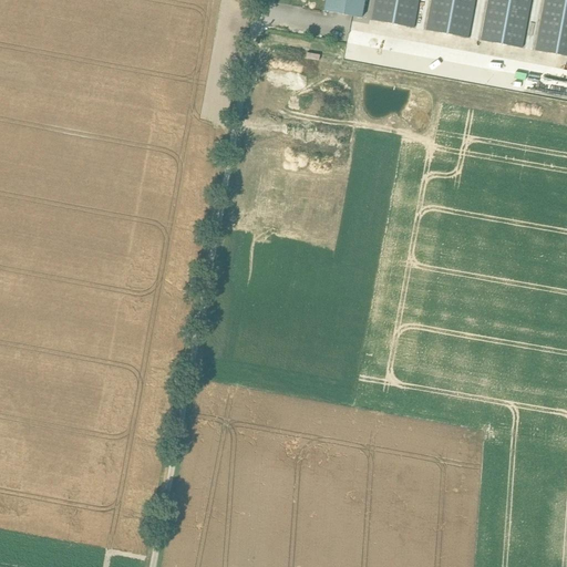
[(325,0),(323,11),(361,19),(364,0),(325,0)]
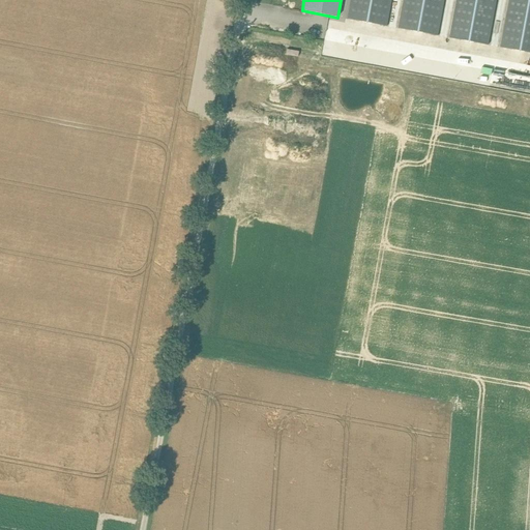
[(385,27),(390,0),(349,0),(346,20),(385,27)]
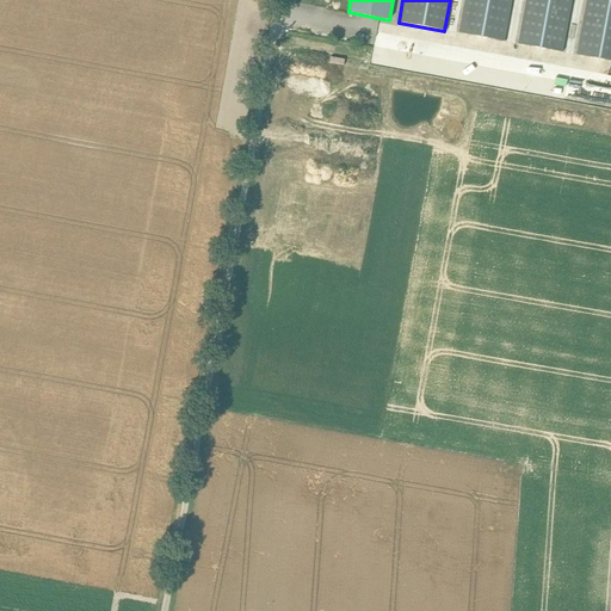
[(504,42),(511,0),(464,0),(460,34),(504,42)]
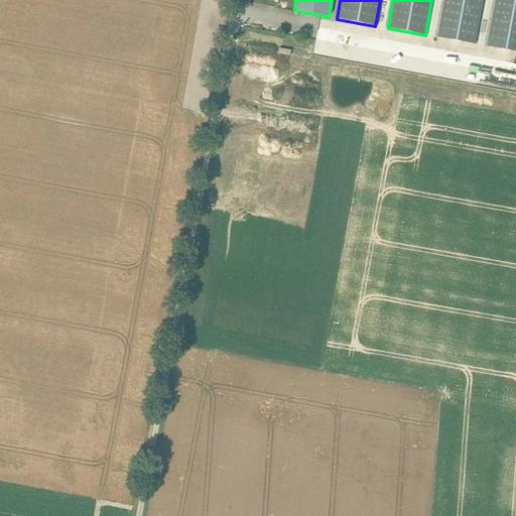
[(444,0),(438,36),(476,43),(483,0),(444,0)]
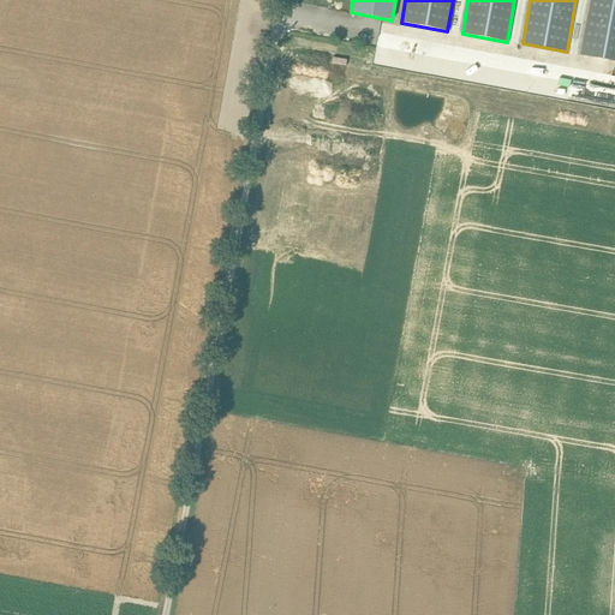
[(614,0),(591,0),(581,54),(614,60),(614,0)]
